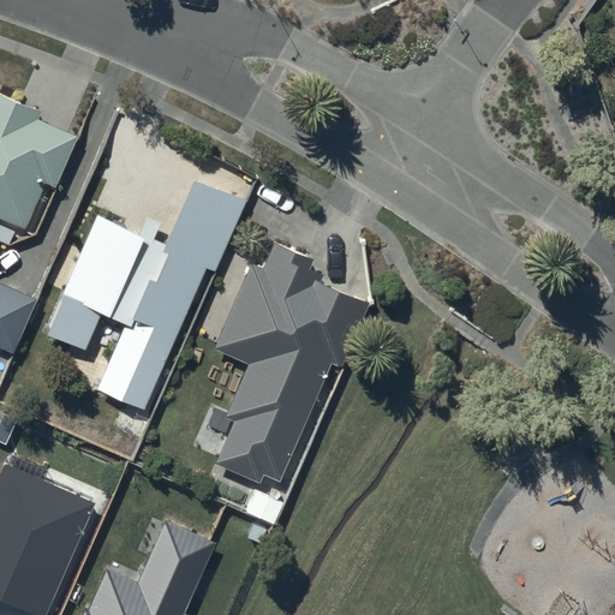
[(40,113),(0,96),(0,222),(25,233),(43,187),(54,191),(76,138),(35,123),(40,113)]
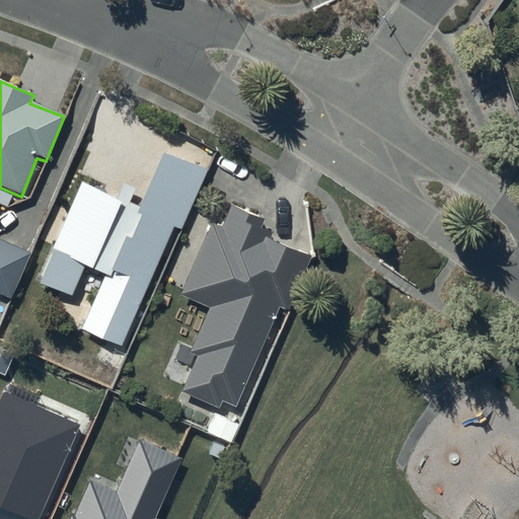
[(138,205),(81,181),(35,287),(72,302),(86,271),(103,278),(80,330),(123,349),(174,230),(182,231),(209,170),(161,150),(138,205)]
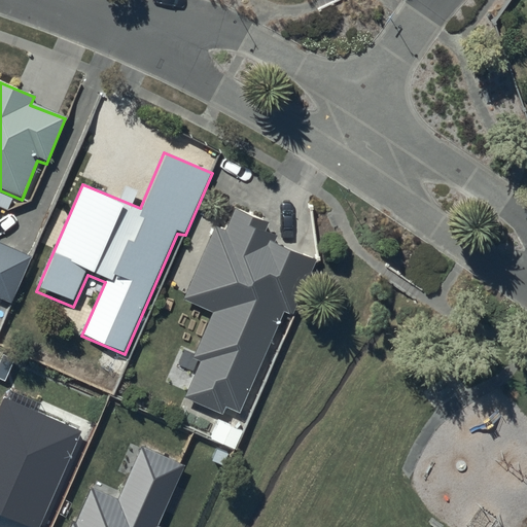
[(268,222),(235,208),(224,231),(216,226),(184,301),(213,313),(194,357),(201,360),(184,399),(222,416),(225,411),(237,416),(281,314),(289,317),(314,261),(272,243),(275,237),(264,232),(268,222)]
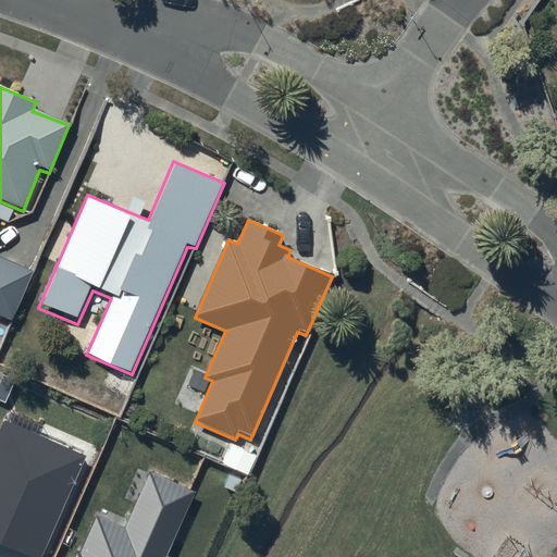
[(0,316),(13,321),(34,273),(0,258),(0,316)]
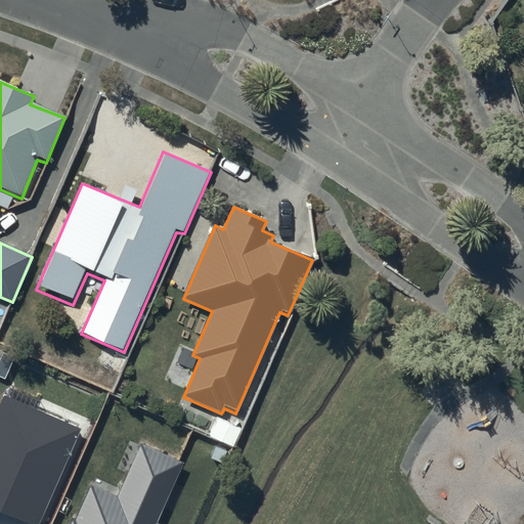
[(41,523),(83,429),(4,396),(0,405),(0,511),(30,523),(41,523)]
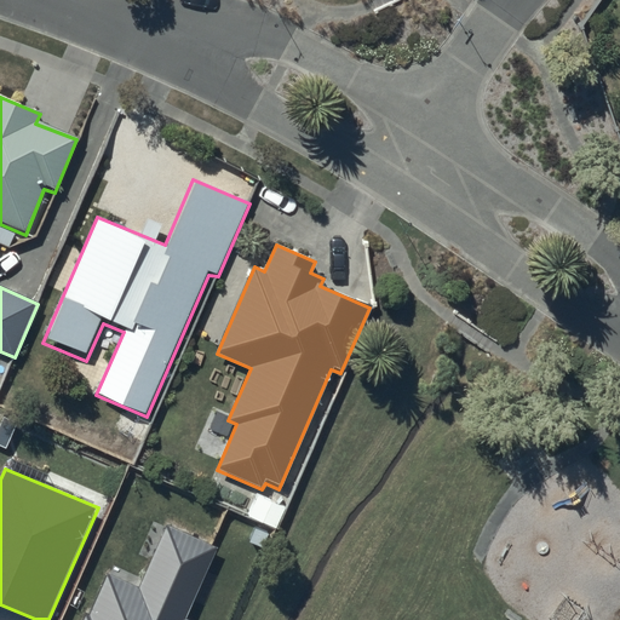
[(217,547),(166,526),(139,587),(108,573),(85,619),(185,619),(184,619),(217,547)]
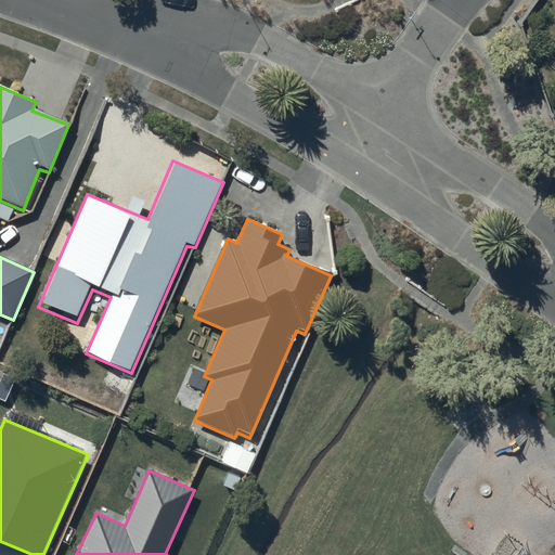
All buildings are outlined.
